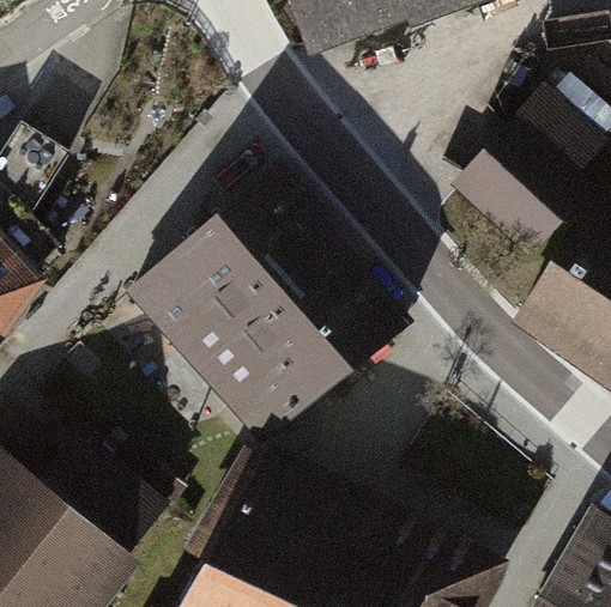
[(280,0),(302,59),(484,0),(280,0)]
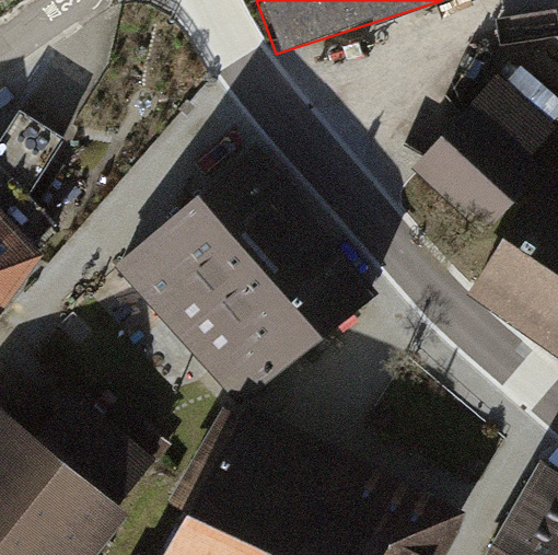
[(497,76),(411,169),(485,235),(545,171),(531,157),(556,130),(497,76)]
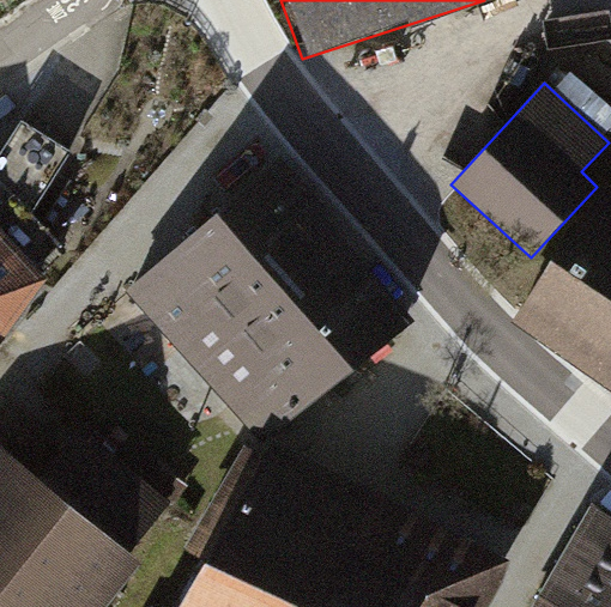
[(126,290),(171,343),(322,211),(327,207),(282,155),(126,290)]
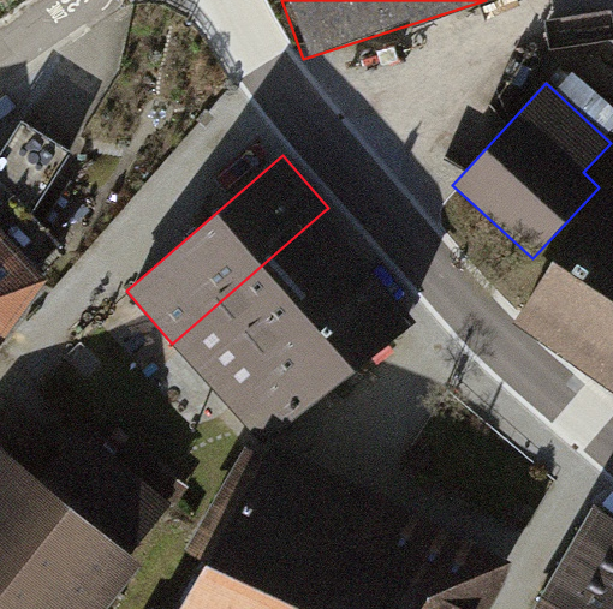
[(612,193),(607,190),(513,324),(612,393),(612,193)]
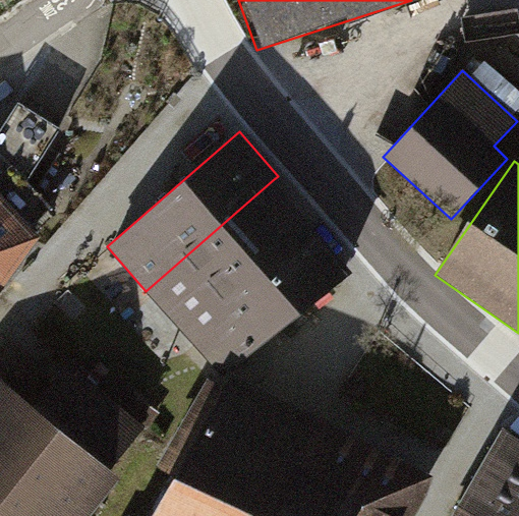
[(146,291),(184,336),(313,224),(274,179),(146,291)]
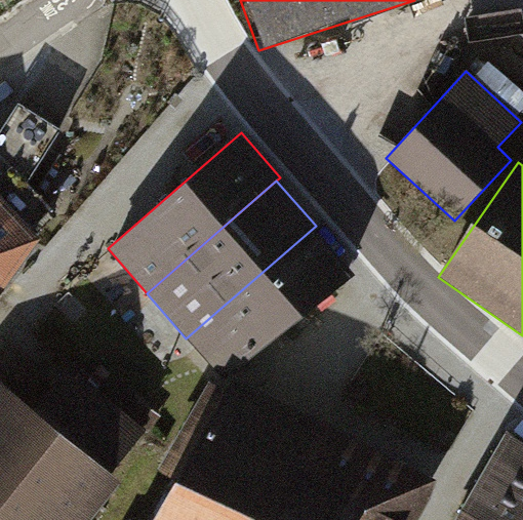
[(0,285),(30,240),(0,207),(0,285)]
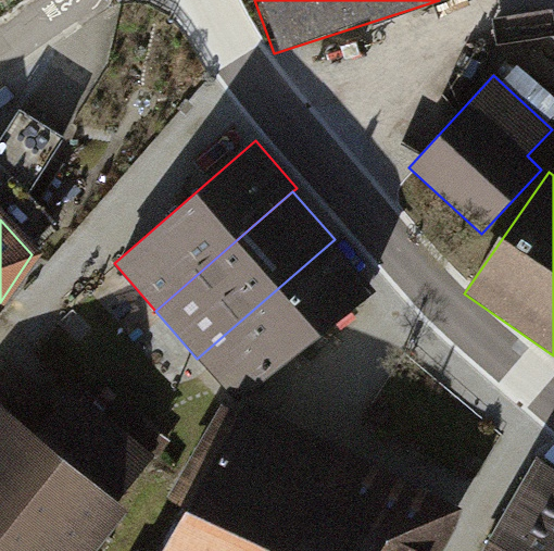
[(197,359),(238,407),(376,287),(335,239),(197,359)]
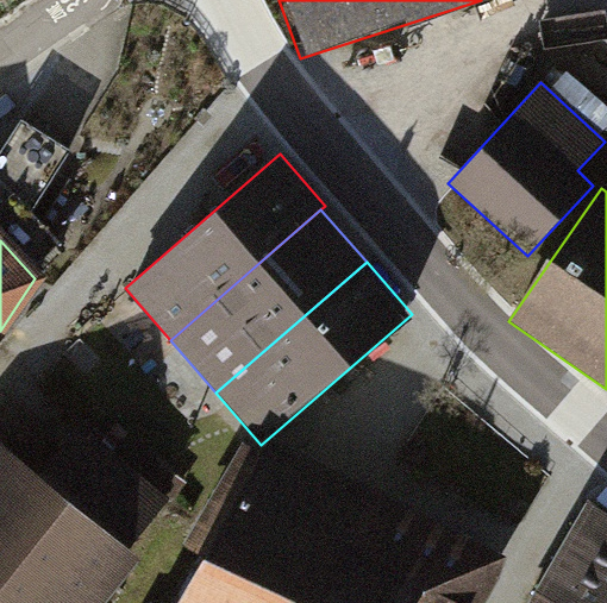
[(260,429),(206,528),(346,602),(476,602),(501,558),(260,429)]
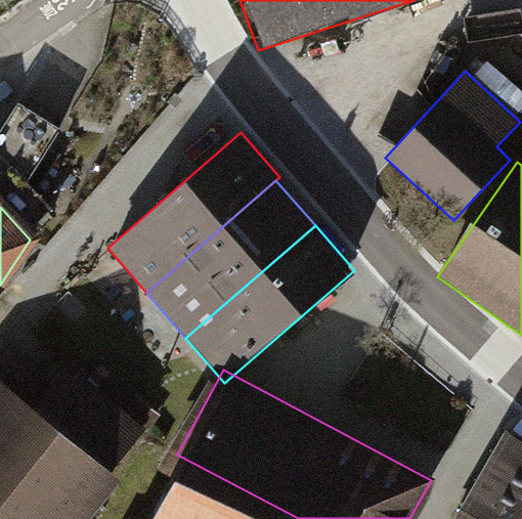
[(79,518),(110,481),(103,476),(140,431),(68,373),(31,418),(0,393),(0,518),(79,518)]
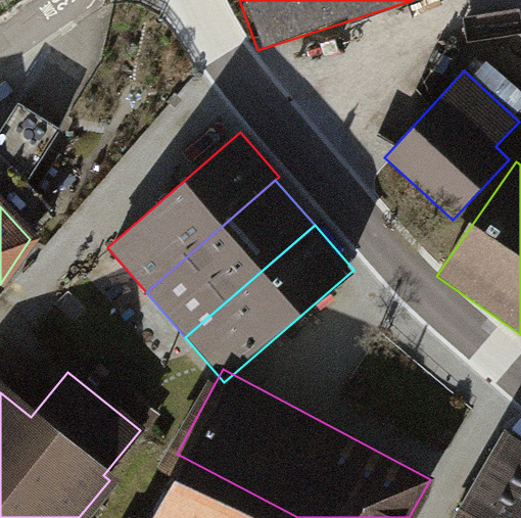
[(520,517),(520,439),(506,429),(460,509),(475,517),(520,517)]
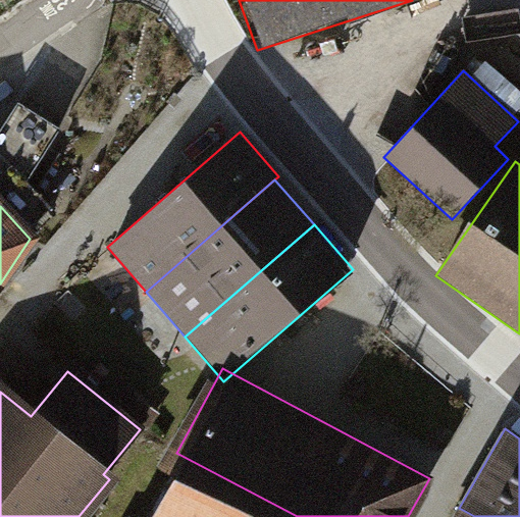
[(297,516),(176,453),(165,474),(180,484),(163,516),(297,516)]
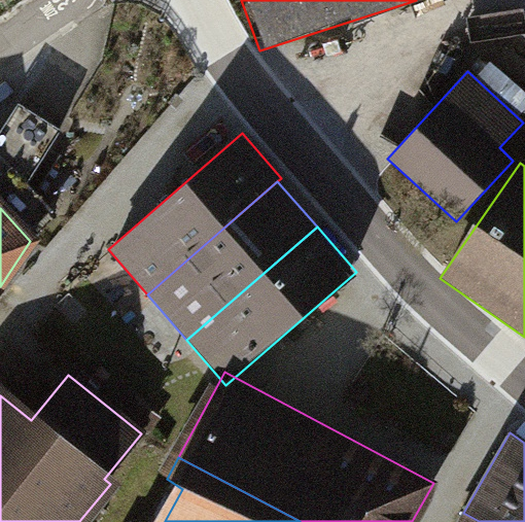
[(479,521),(463,513),(457,521),(479,521)]
